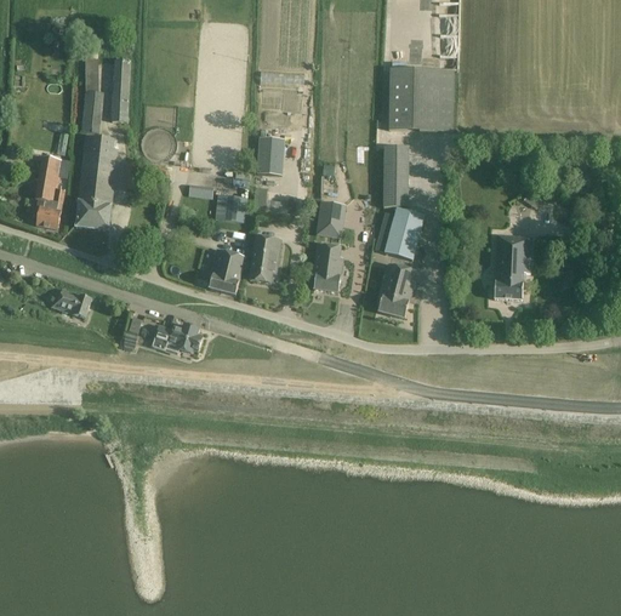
[(126,121),(130,60),(114,58),(110,120),(126,121)]
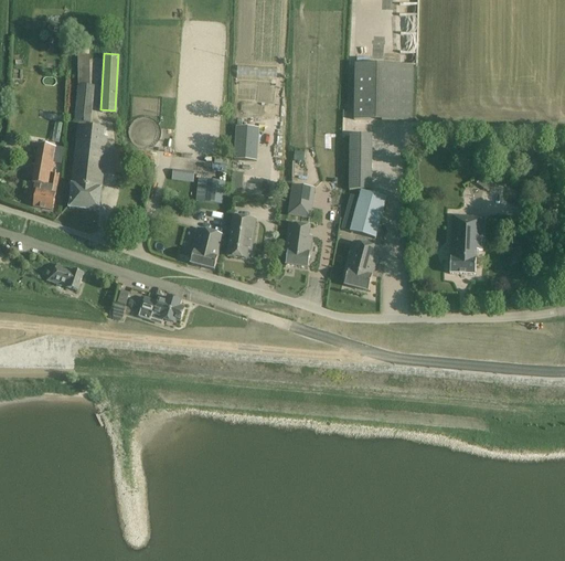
[(354,61),(353,117),(412,118),(413,62),(354,61)]
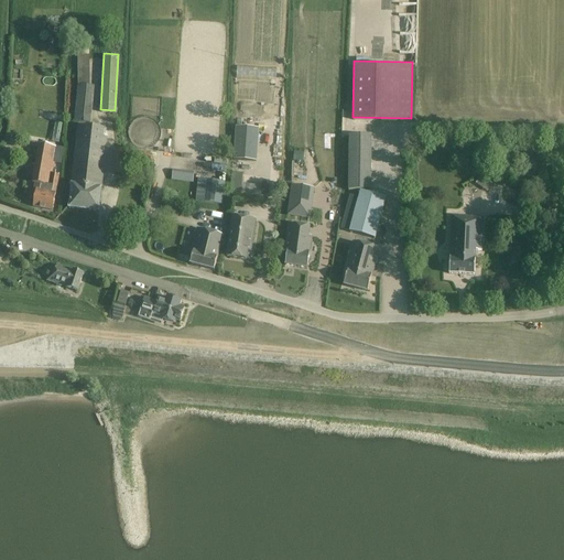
[(77,75),(77,81),(74,118),(90,120),(94,83),(89,82),(89,75),(77,75)]
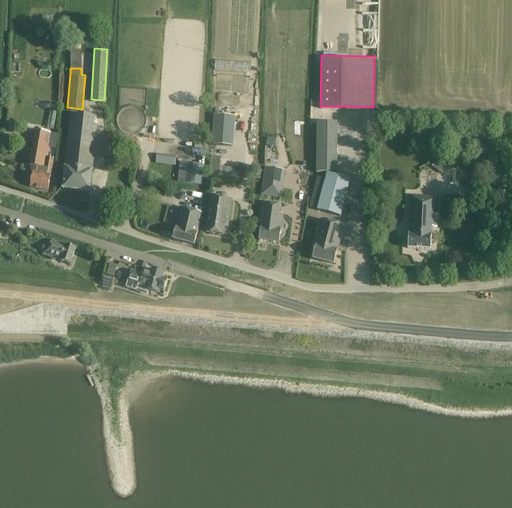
[(211,141),(232,143),(234,113),(214,111),(211,141)]
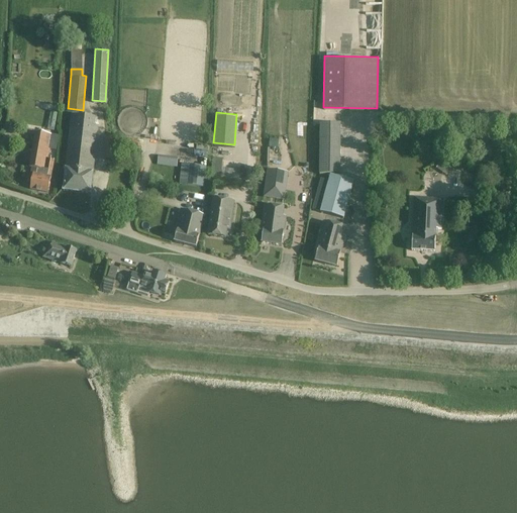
[(72,113),(63,187),(90,190),(98,123),(94,123),(95,115),(72,113)]
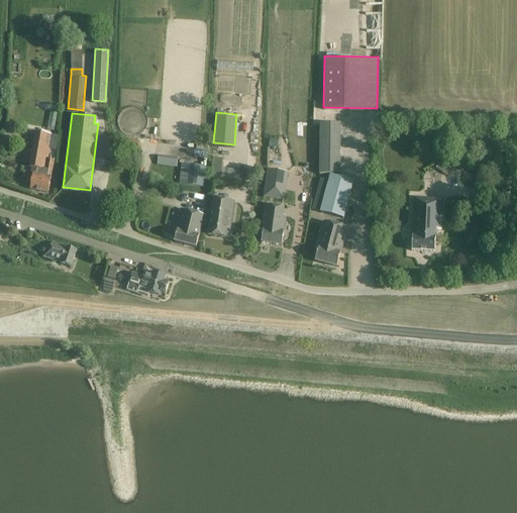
[(344,171),(346,120),(321,119),(319,171),(344,171)]
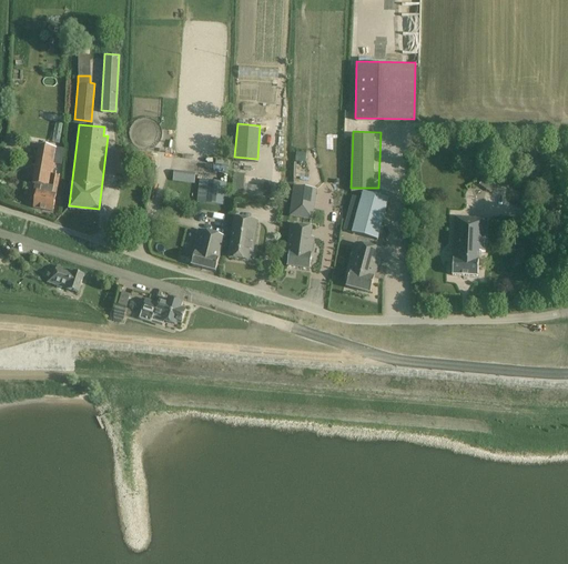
[(38,181),(33,204),(53,208),(59,172),(54,171),(56,169),(53,168),(57,144),(39,141),(32,180),(38,181)]
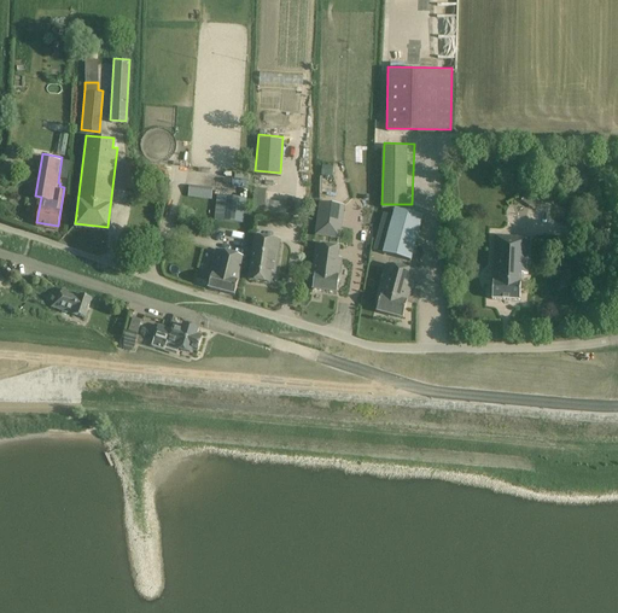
[(123,187),(130,188),(135,188),(138,162),(126,161),(123,187)]
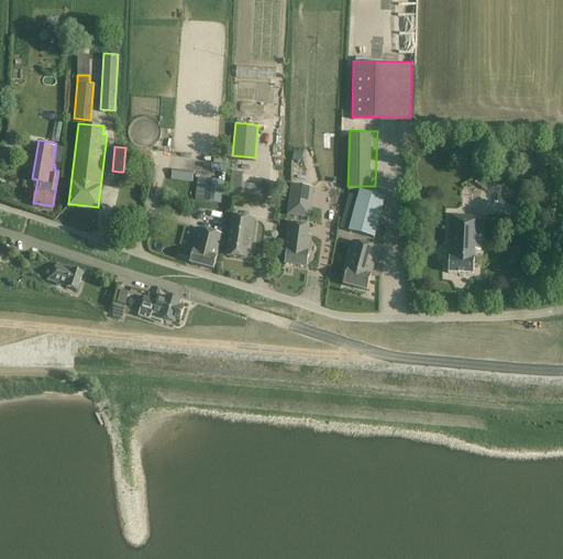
[(232,167),(230,181),(229,186),(241,188),(243,170),(232,167)]
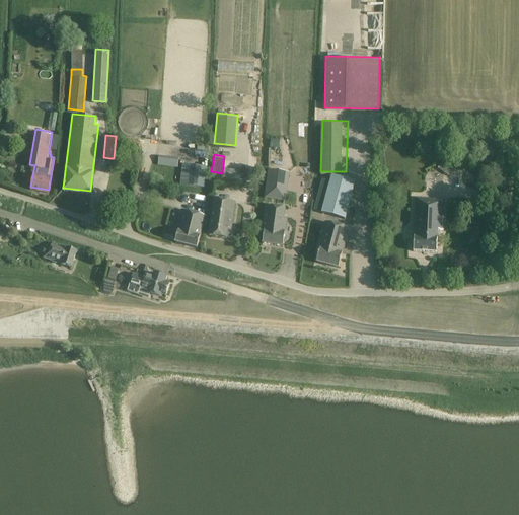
[(179,181),(187,182),(205,185),(207,164),(181,161),(179,181)]
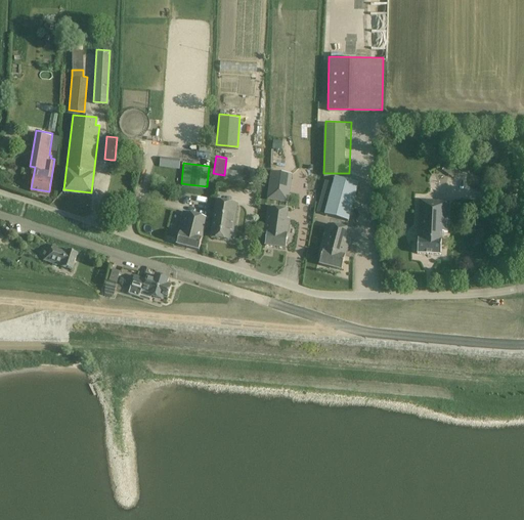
[(277,198),(288,199),(289,192),(291,172),(271,170),(267,196),(277,198)]
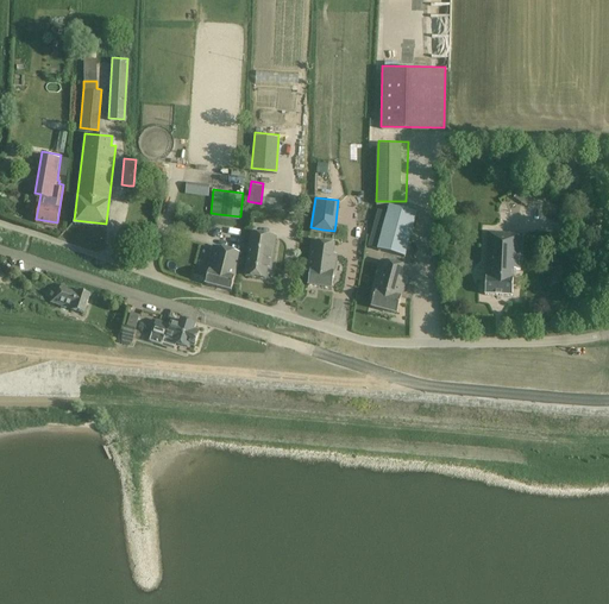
[(403,206),(390,203),(388,202),(385,212),(378,209),(374,228),(381,231),(377,245),(405,253),(416,209),(403,206)]
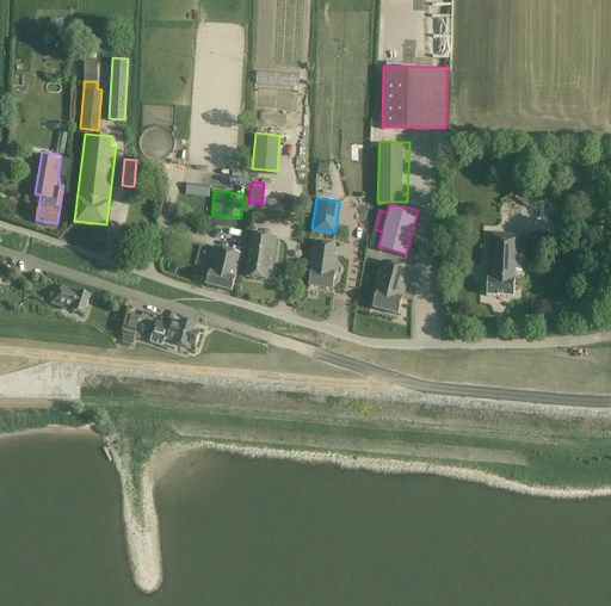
[(487,274),(486,292),(514,294),(516,267),(522,267),(523,235),(520,234),(504,233),(504,229),(489,229),(487,274)]
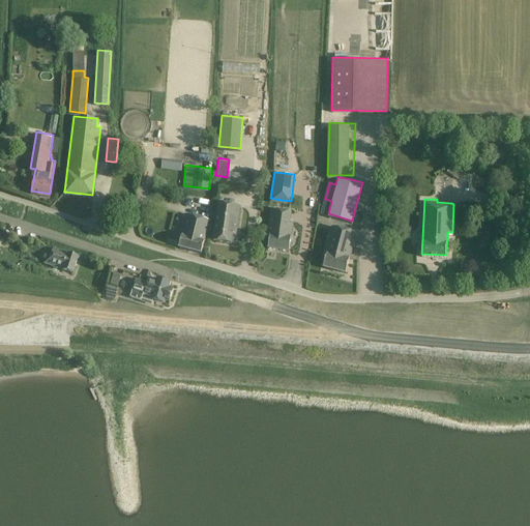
[(218,201),(213,237),(231,240),(232,232),(236,232),(240,204),(218,201)]
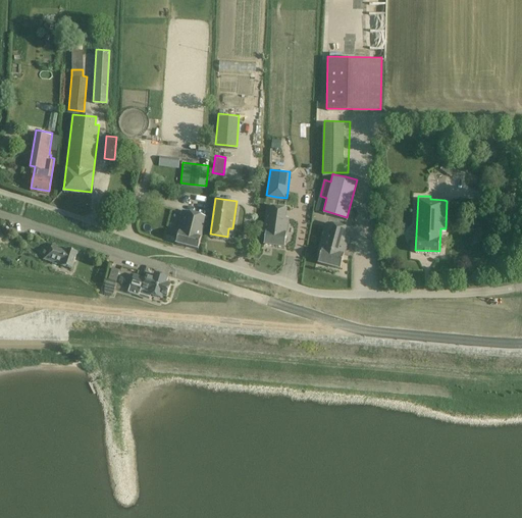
[(286,206),(267,203),(263,228),(265,229),(264,241),(284,244),(289,215),(285,214),(286,206)]
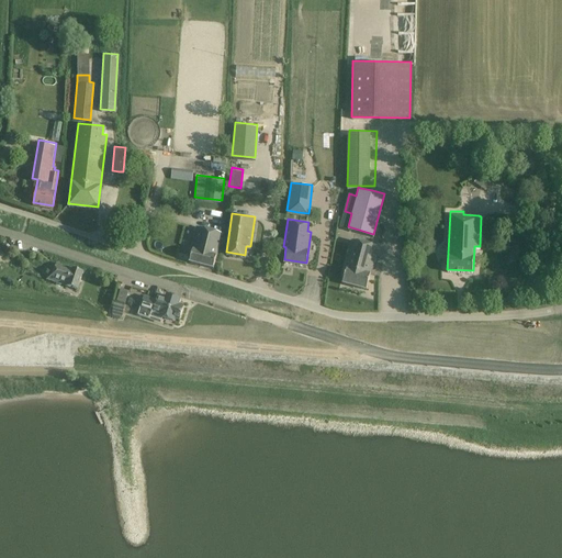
[(192,247),(189,259),(213,266),(223,231),(197,224),(190,247),(192,247)]
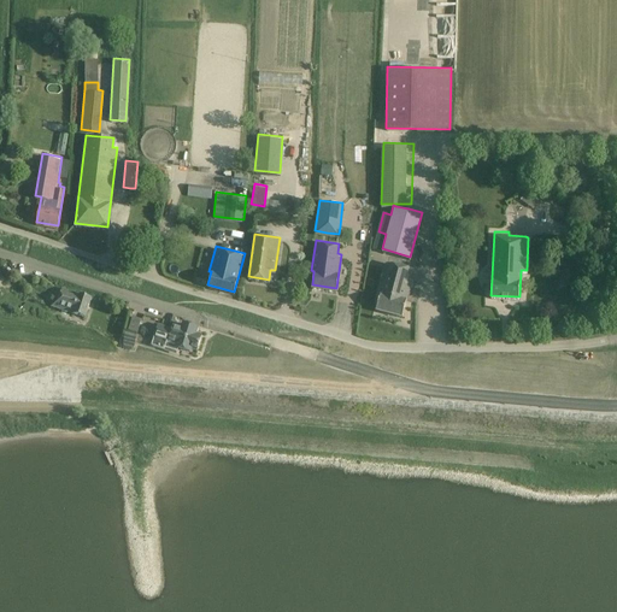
[(407,268),(386,262),(377,289),(381,290),(376,307),(401,315),(406,296),(406,298),(412,277),(409,277),(411,268),(407,268)]
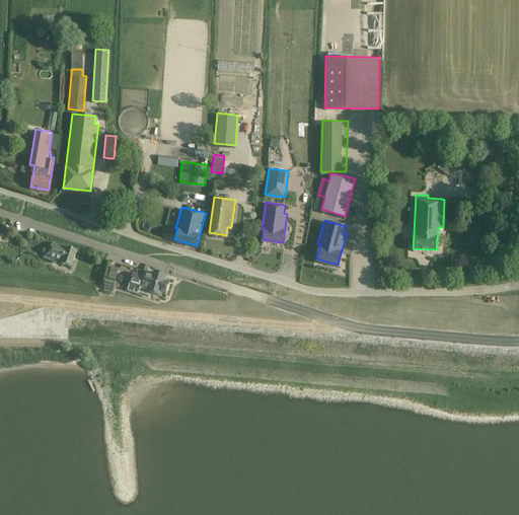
[(71,264),(76,247),(52,239),(51,242),(47,241),(43,254),(71,264)]
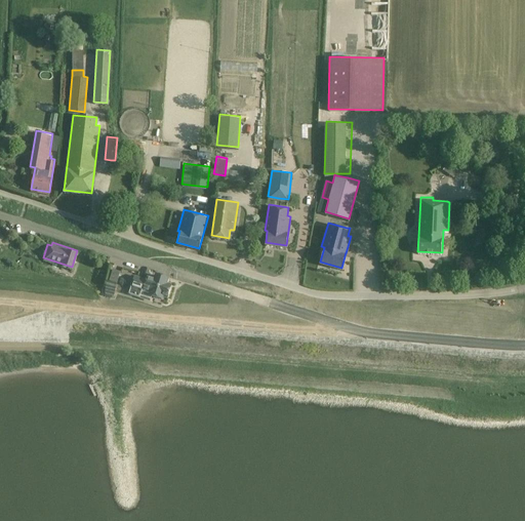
[(112,267),(109,278),(116,281),(120,269),(112,267)]
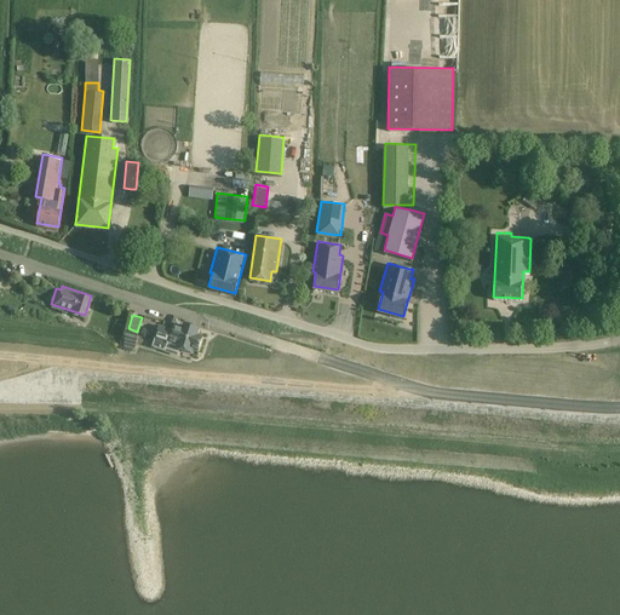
[(153,344),(165,348),(167,342),(179,345),(191,349),(191,346),(197,348),(202,334),(196,332),(199,327),(183,322),(181,327),(173,325),(173,328),(159,323),(154,338),(153,344)]
